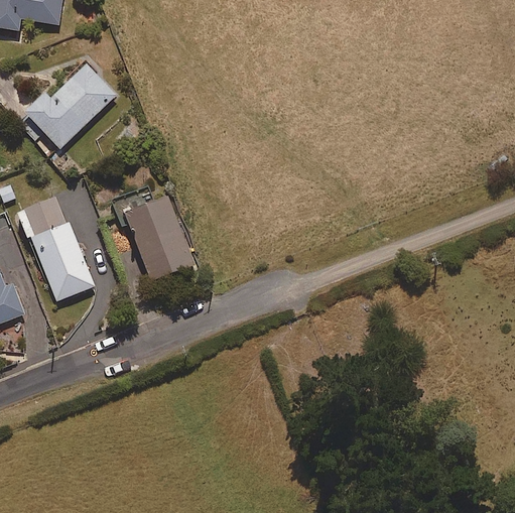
[(59,23),(61,0),(0,0),(0,27),(19,30),(21,19),(59,23)]
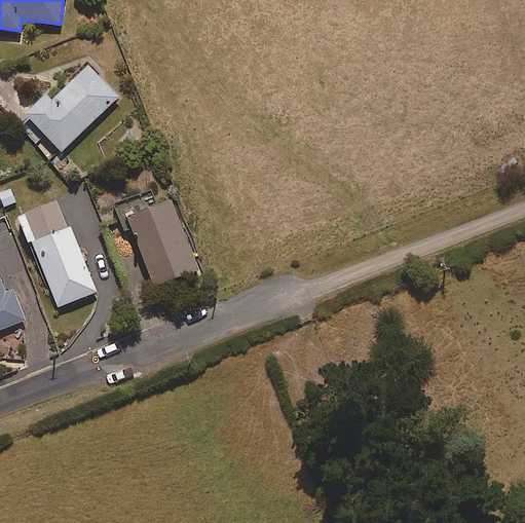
[(62,151),(118,97),(88,66),(52,101),(48,96),(28,116),(62,151)]
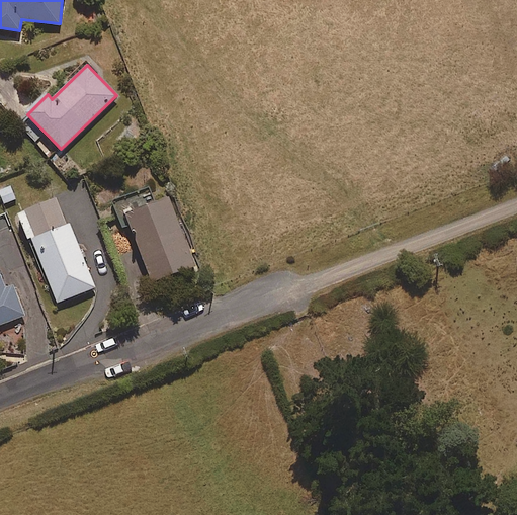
[(10,182),(0,186),(0,199),(2,204),(16,199),(10,182)]
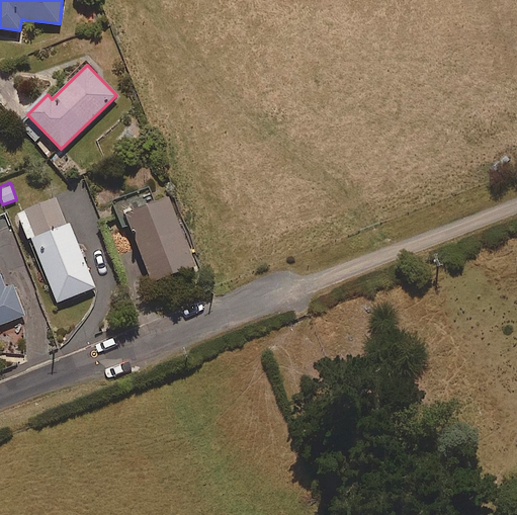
[(196,265),(170,200),(125,218),(153,283),(196,265)]
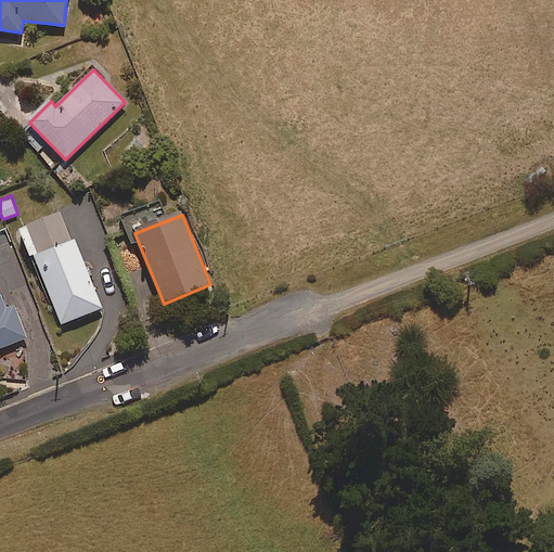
[(72,242),(61,216),(28,228),(39,255),(35,257),(61,323),(101,306),(75,241),(72,242)]
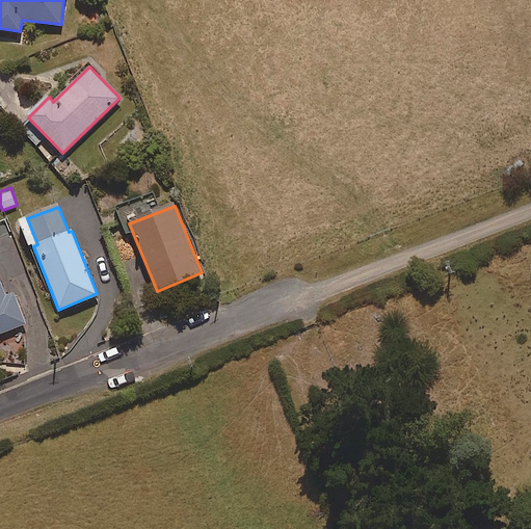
[(0,332),(25,322),(15,293),(5,296),(0,282),(0,332)]
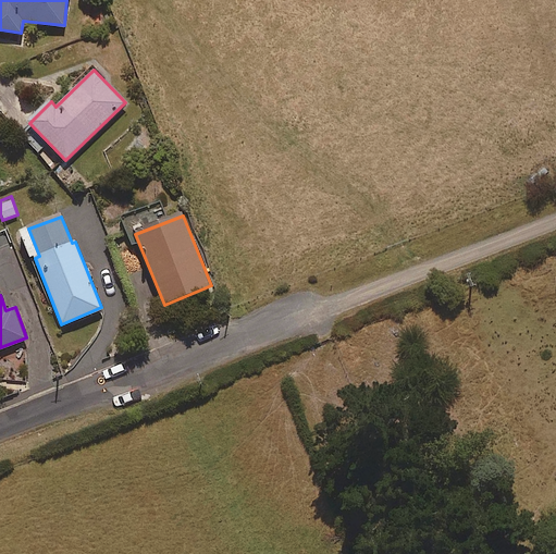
All buildings are outlined.
